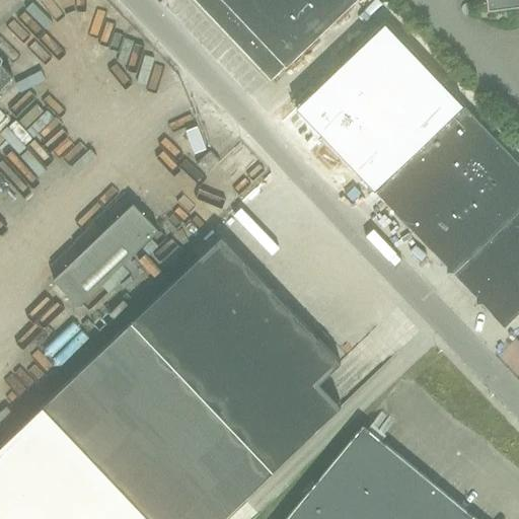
[(85,48),(105,28),(77,0),(75,0),(57,19),(85,48)]
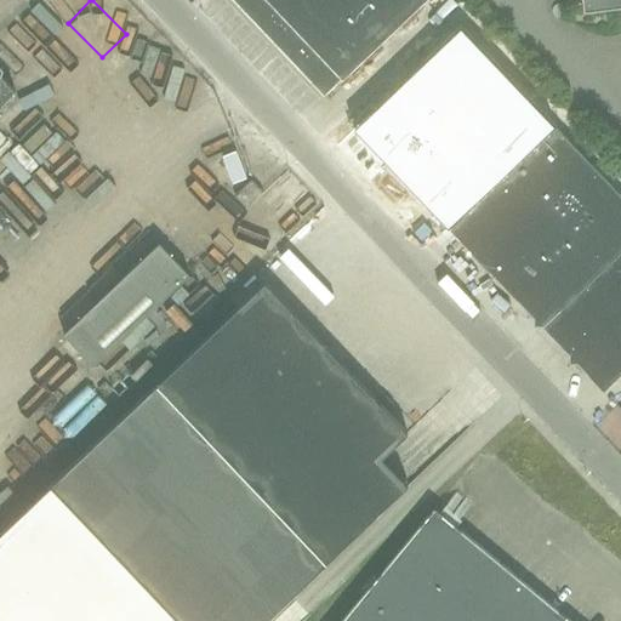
[(232,0),(323,96),(341,79),(342,80),(426,0),(232,0)]
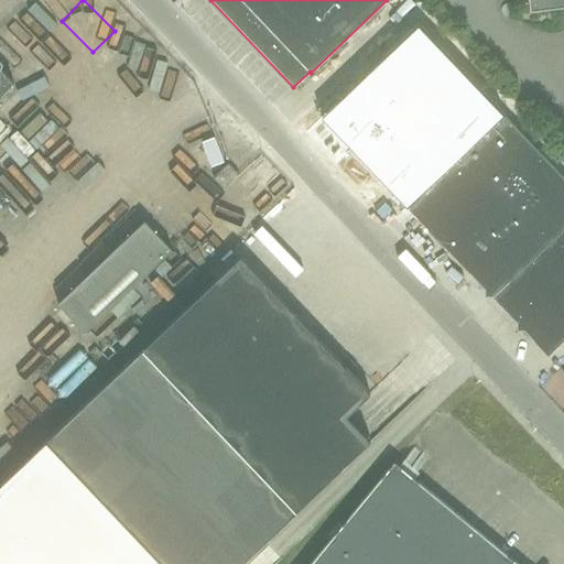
[(563,0),(528,0),(530,10),(563,6),(563,0)]
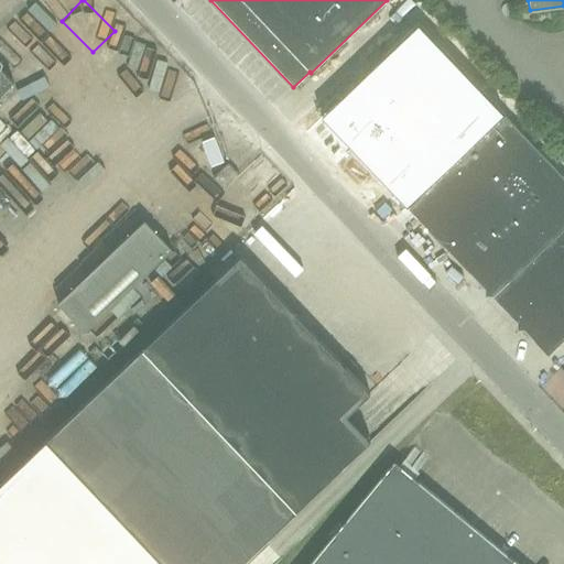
[(0,94),(13,82),(0,67),(0,94)]
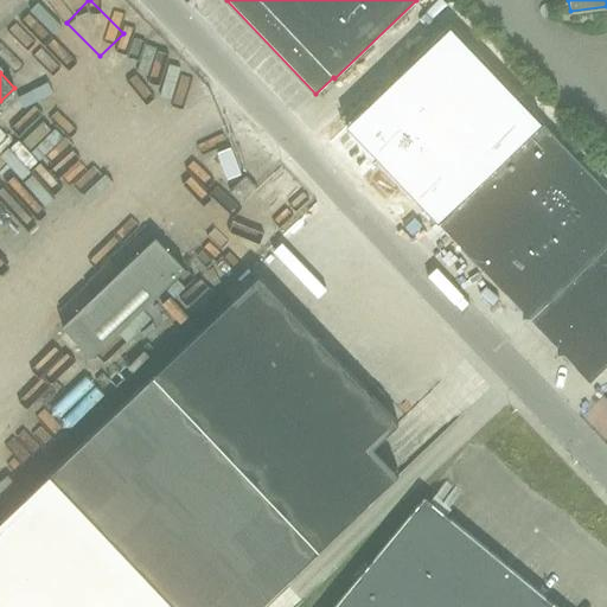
[(575,368),(589,383),(606,365),(606,191),(543,125),(439,224),(504,293),(575,368)]
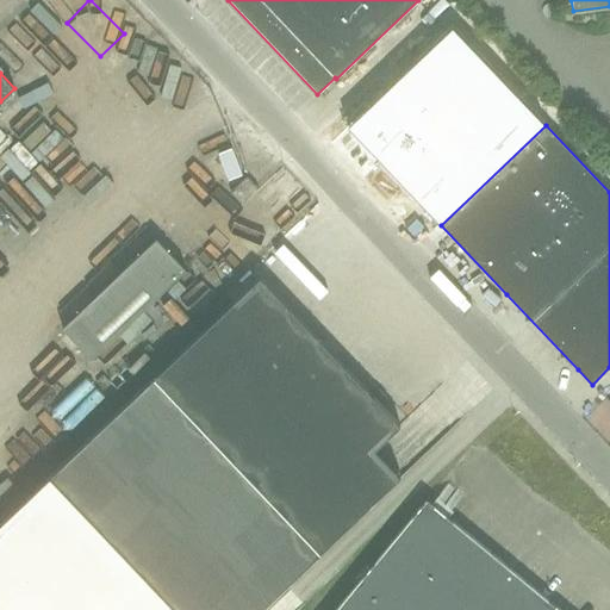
[(247,176),(230,192),(242,204),(257,188),(247,176)]
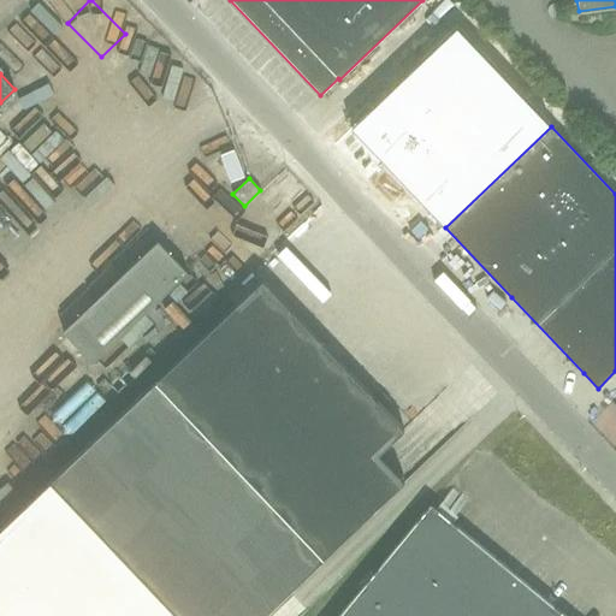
[(187,272),(185,270),(158,241),(63,330),(93,361),(187,272)]
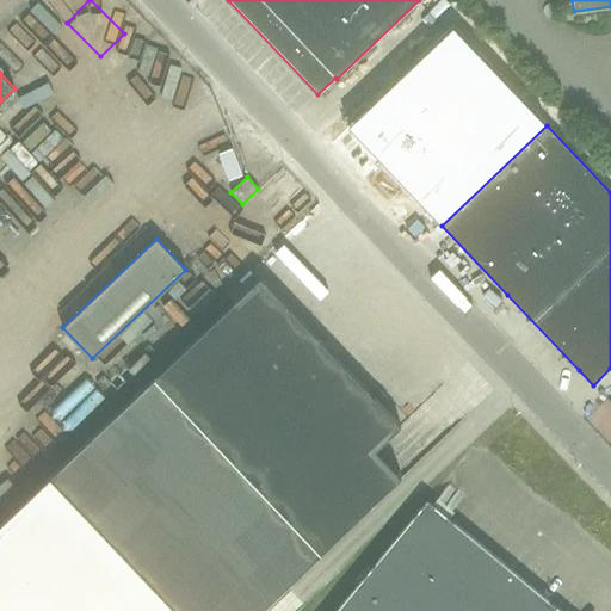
[(0,247),(0,277),(18,260),(4,245),(0,247)]
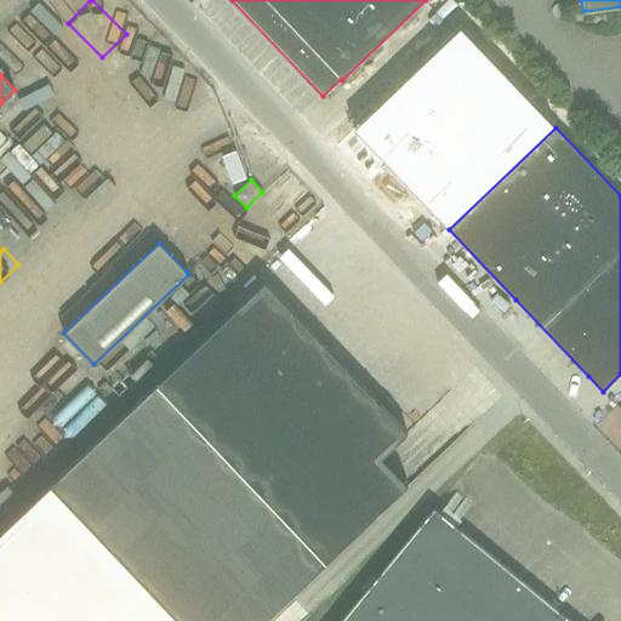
[(266,620),(405,490),(379,462),(405,437),(257,285),(0,534),(0,620),(266,620)]
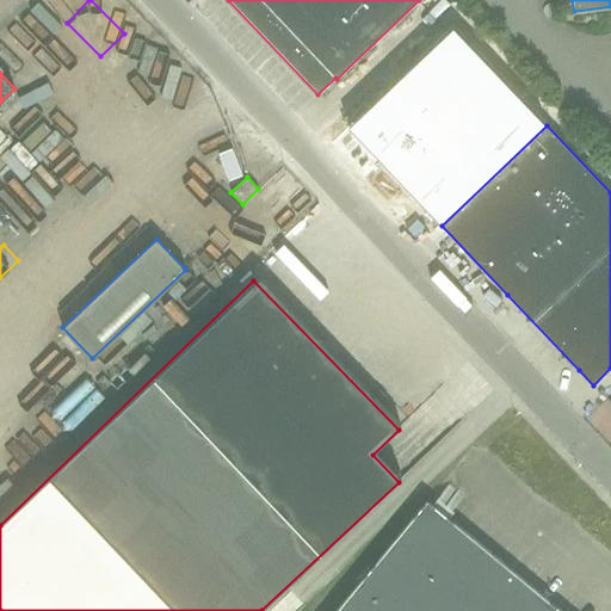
[(333,610),(561,610),(426,499),(333,610)]
